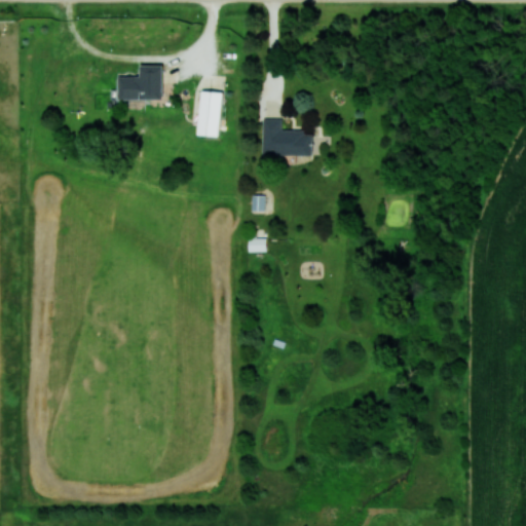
[(116,69),(115,92),(162,92),(162,57),(138,57),(138,69),(116,69)]
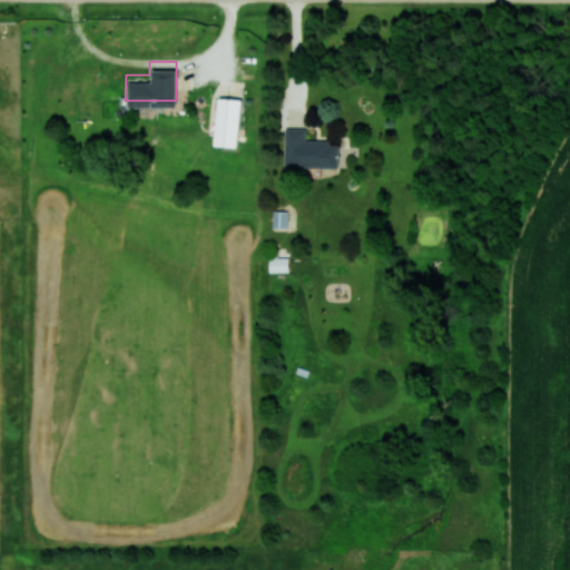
[(217,146),(241,147),(242,98),(218,98),(217,146)]
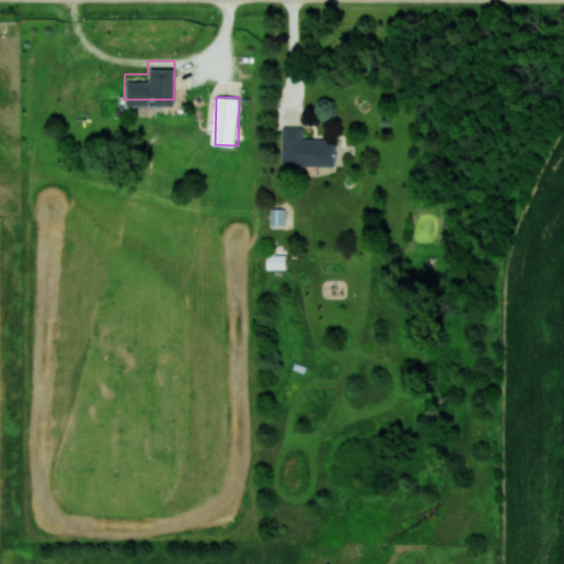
[(336,166),(336,140),(303,139),(304,127),(283,126),(282,164),(336,166)]
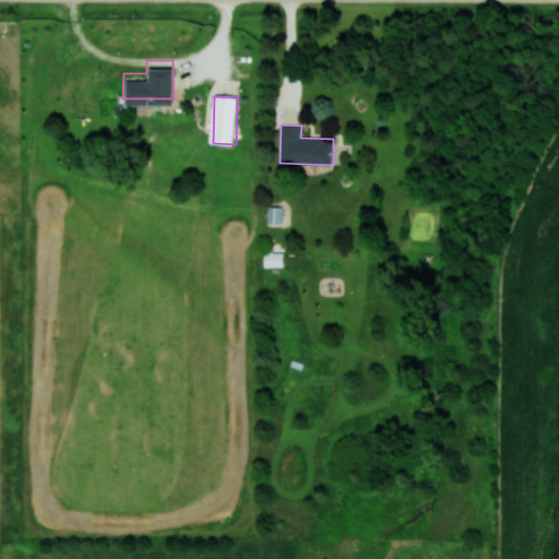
[(269,223),(283,223),(284,207),(270,206),(269,223)]
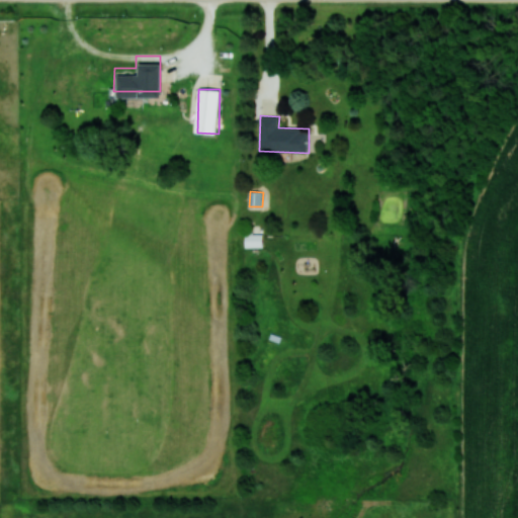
[(246,247),(263,247),(263,234),(246,234),(246,247)]
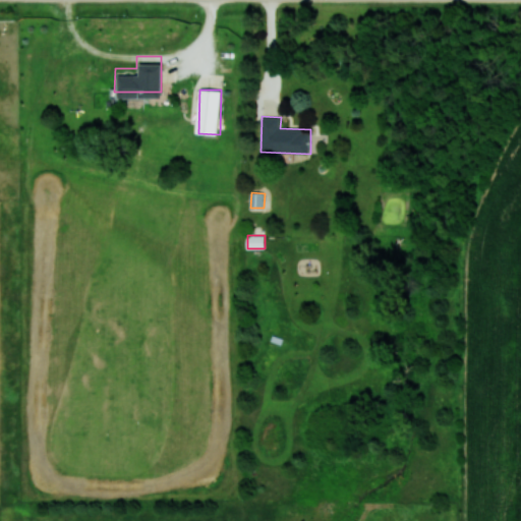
All buildings are outlined.
